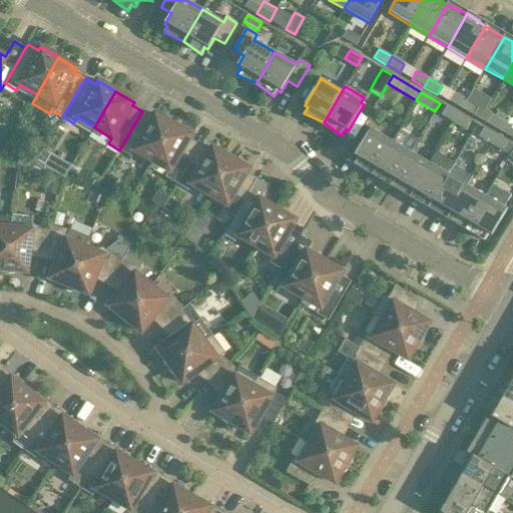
[(454,93),(449,101),(462,108),(466,100),(454,93)]
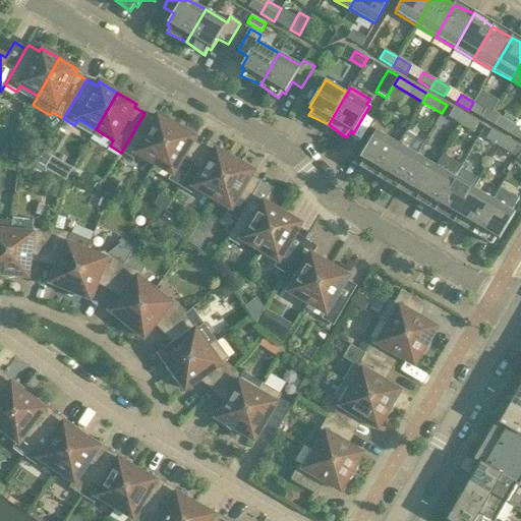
[(473,102),(469,110),(481,118),(486,110),(473,102)]
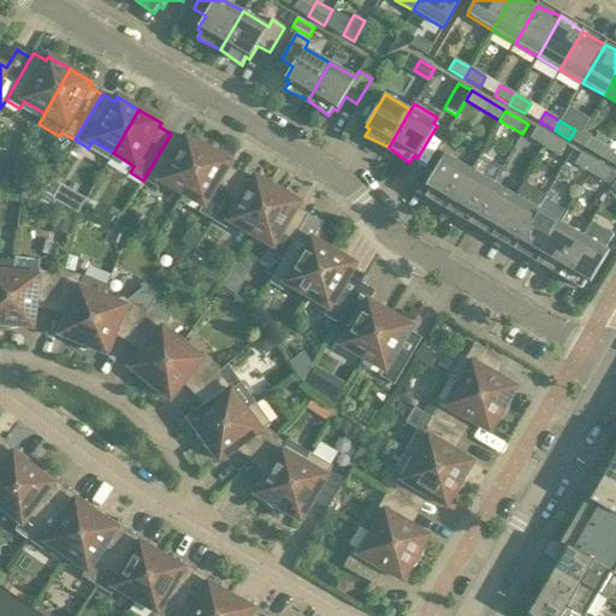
[(551,137),(535,128),(529,138),(545,147),(551,137)]
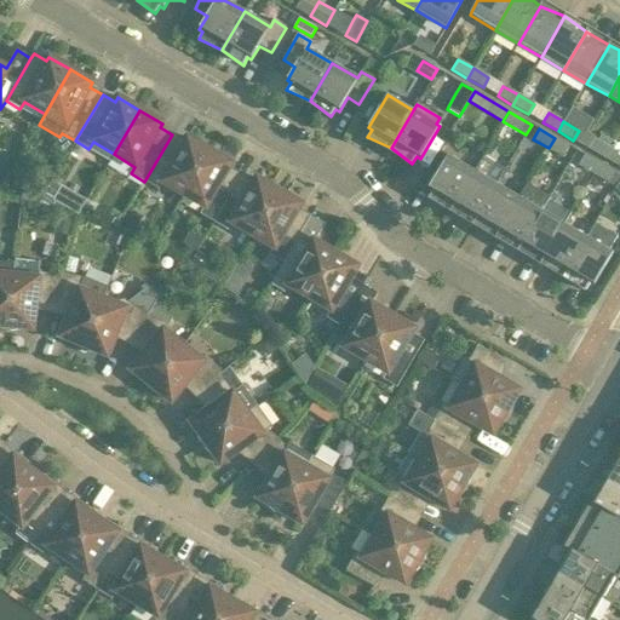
[(184,142),(172,135),(144,182),(159,190),(162,183),(183,195),(210,150),(188,138),(184,142)]
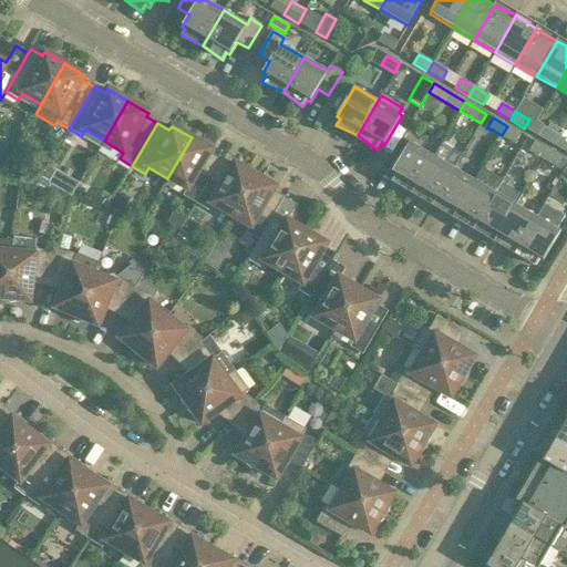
[(521,134),(507,126),(502,135),(515,143),(521,134)]
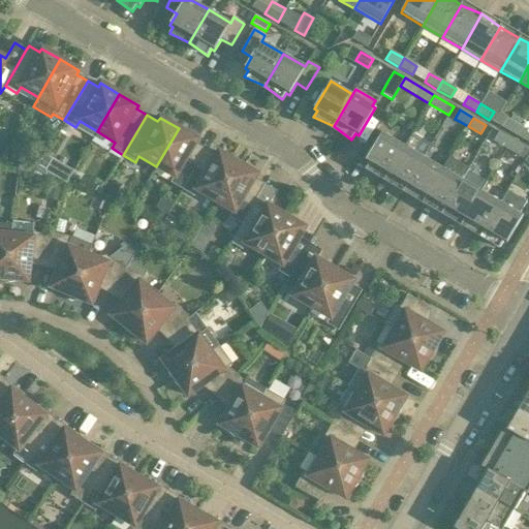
[(515,134),(520,126),(506,119),(501,127),(515,134)]
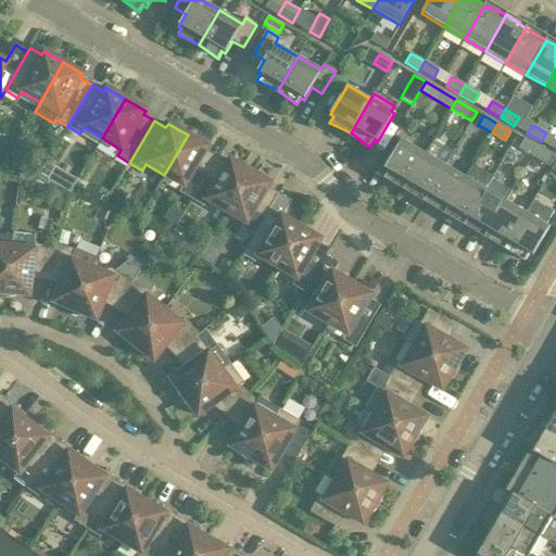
[(555,146),(555,138),(546,133),(541,141),(554,150),(555,146)]
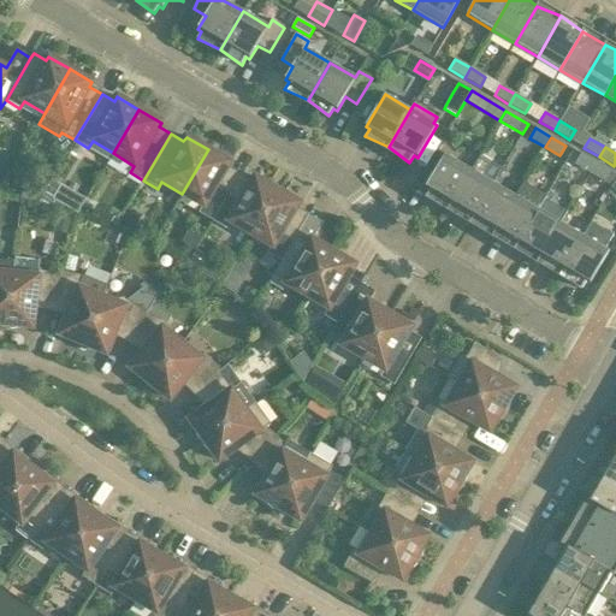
[(224,201),(240,175),(227,167),(230,163),(208,149),(182,194),(205,207),(200,213),(213,220),(224,201)]
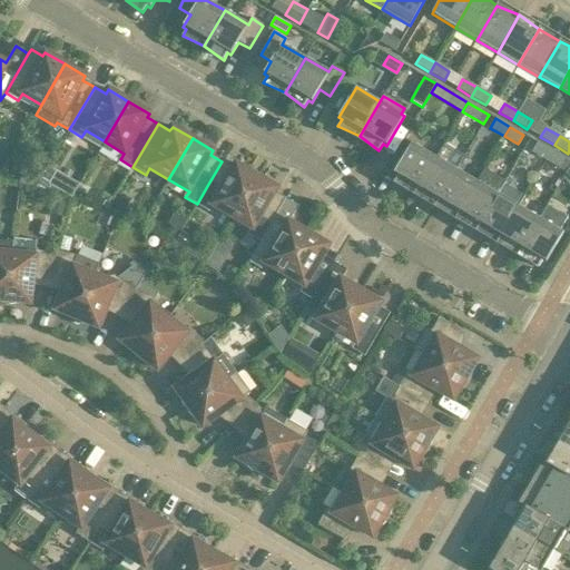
[(532,151),(546,160),(551,150),(537,143),(532,151)]
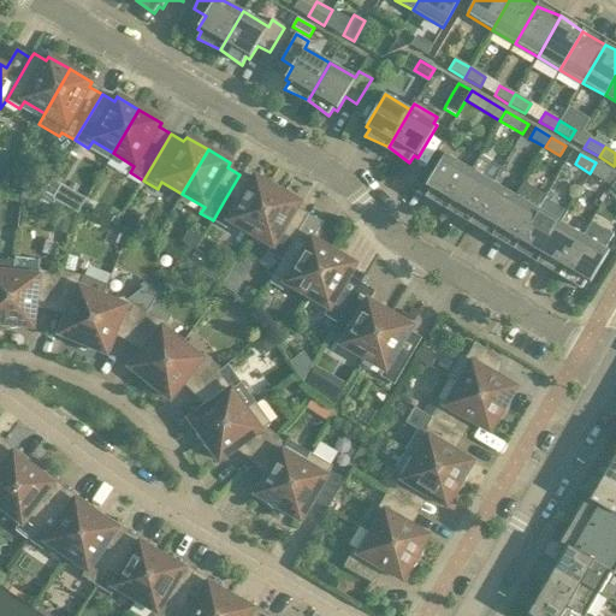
[(448,211),(471,170),(445,155),(426,188),(430,190),(425,197),(448,211)]
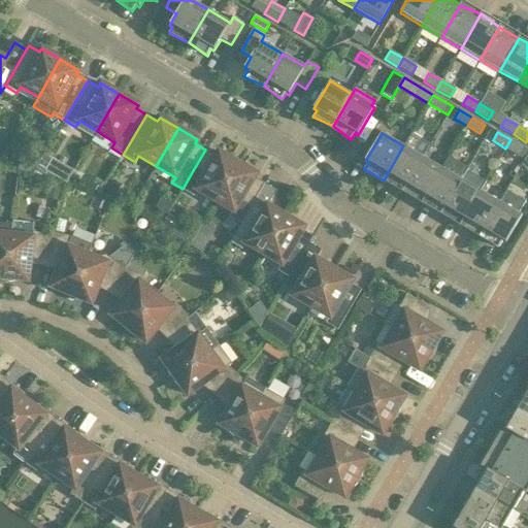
[(523,147),(510,139),(505,149),(519,156),(523,147)]
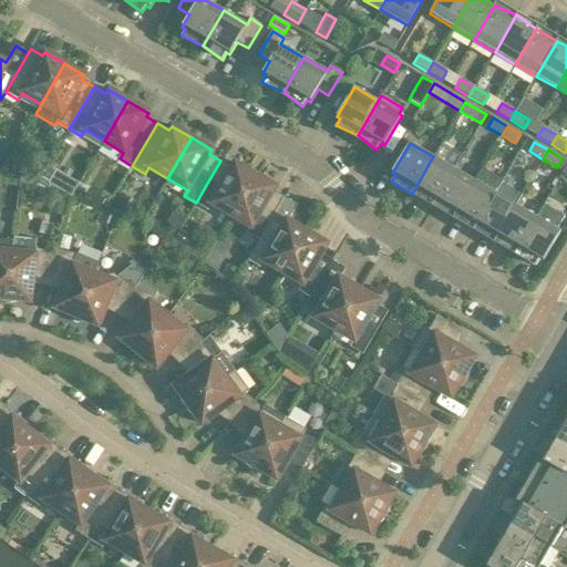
[(455,169),(433,156),(412,194),(434,204),(435,204),(455,169)]
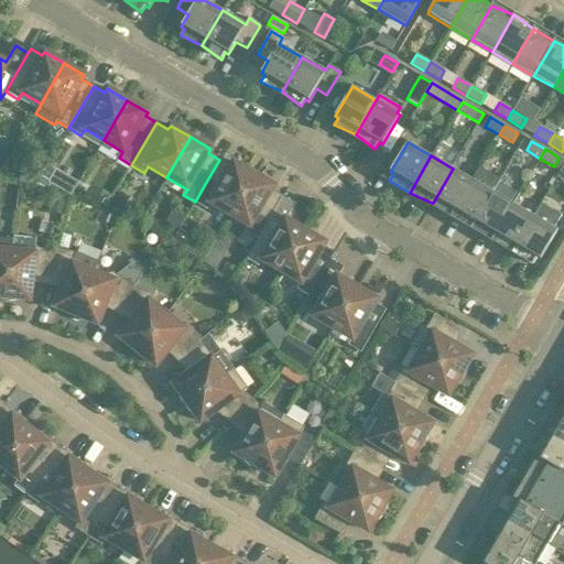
[(219,160),(205,184),(195,202),(207,209),(210,203),(230,215),(253,174),(234,162),(231,166),(219,160)]
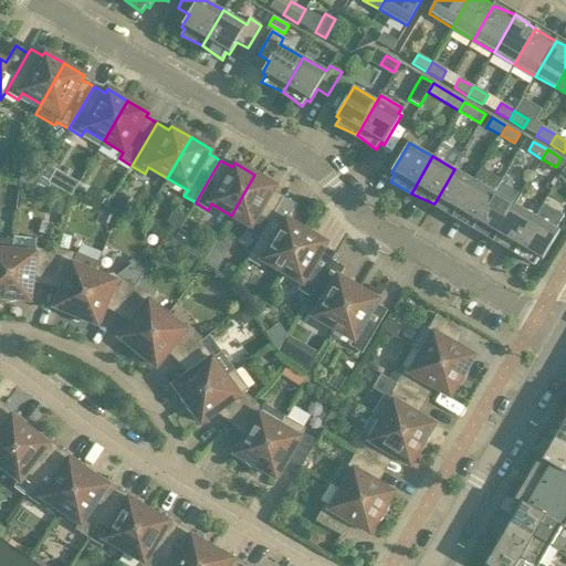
[(49,186),(56,171),(46,166),(35,187),(46,191),(49,186)]
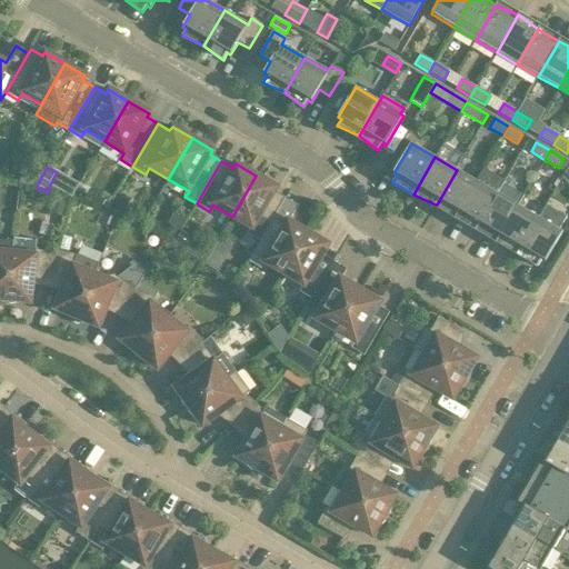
[(483,169),(476,181),(456,217),(476,230),(502,183),(505,181),(483,169)]
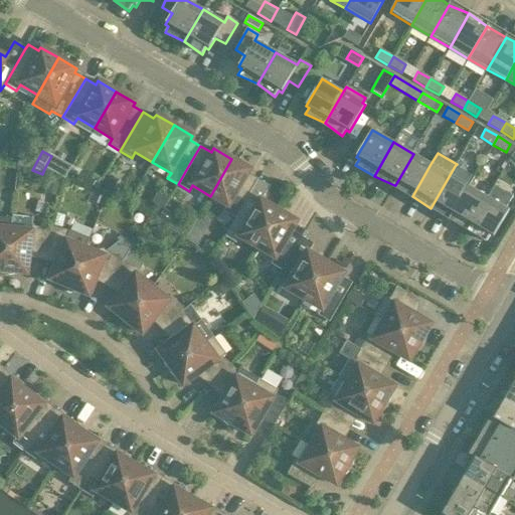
[(30,170),(34,159),(22,154),(16,167),(30,170)]
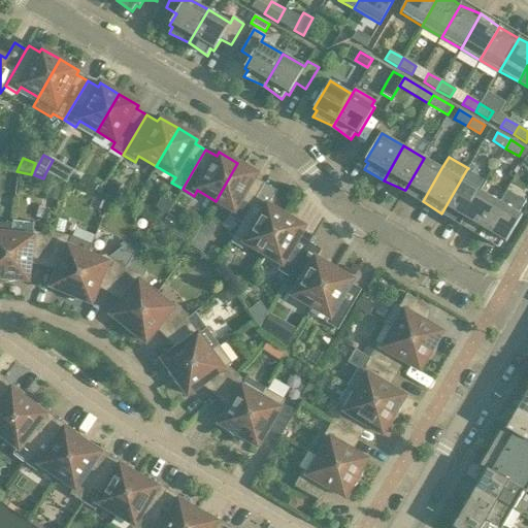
[(423,201),(441,168),(424,158),(405,190),(423,201)]
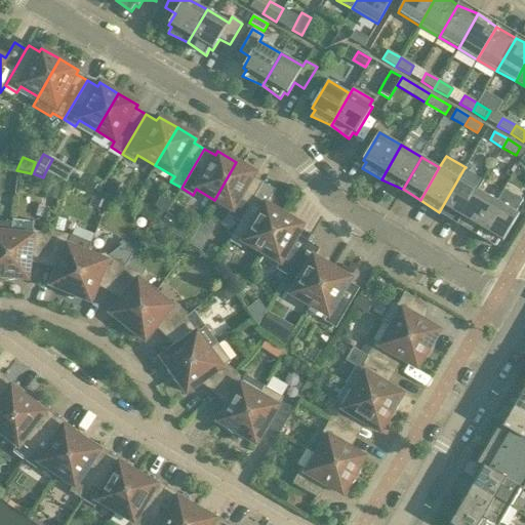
[(240,223),(250,206),(252,201),(264,183),(252,176),(254,173),(236,162),(214,200),(231,209),(228,215),(240,223)]
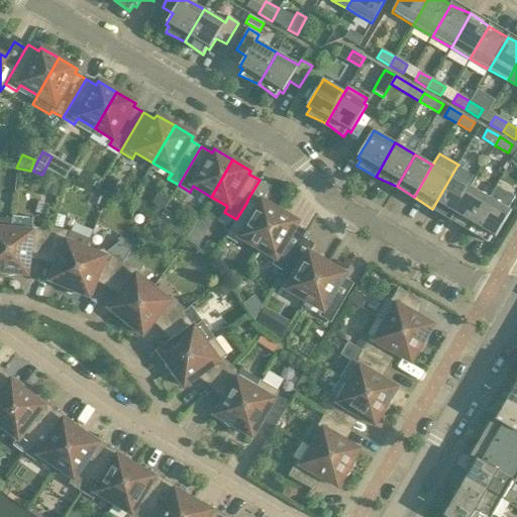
[(476,178),(456,167),(432,209),(450,220),(471,187),(476,178)]
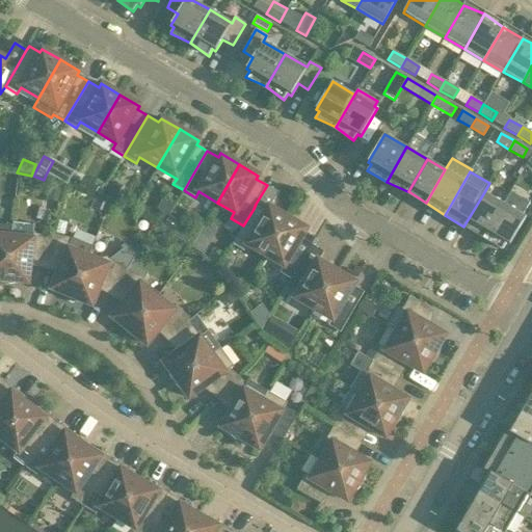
[(106,193),(115,197),(122,187),(113,182),(106,193)]
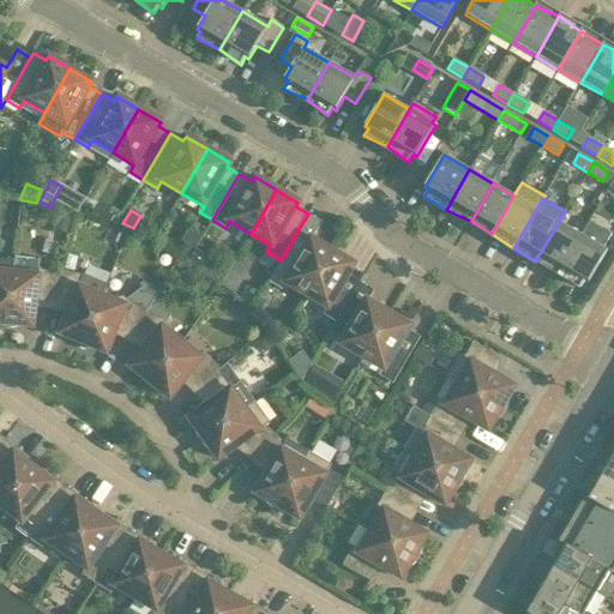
[(54,230),(68,234),(73,216),(59,212),(54,230)]
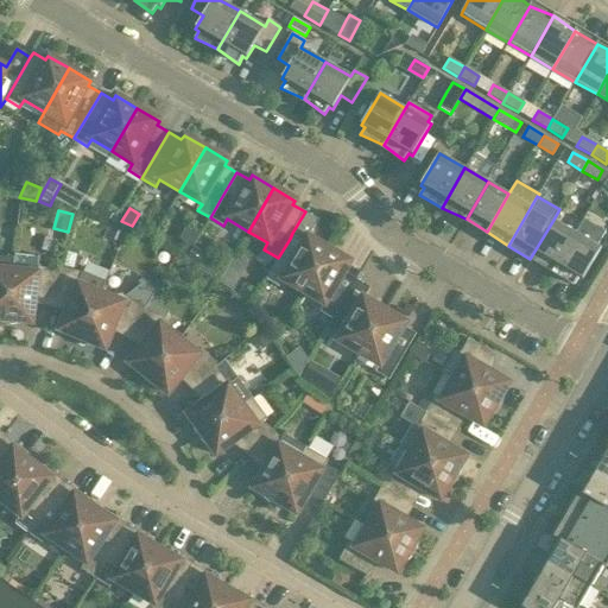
[(321,244),(306,236),(317,219),(305,211),(292,233),(290,239),(278,258),(265,279),(279,287),(283,280),(303,292),(327,253),(318,248),(321,244)]
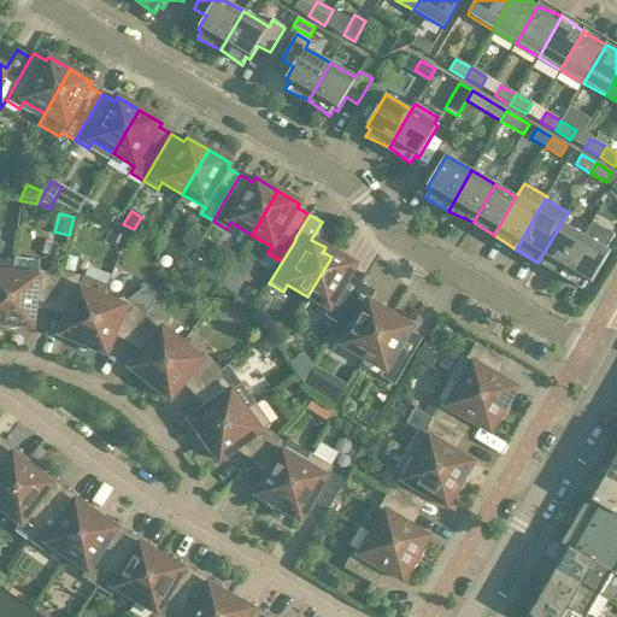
[(562,274),(583,236),(562,223),(538,263),(562,274)]
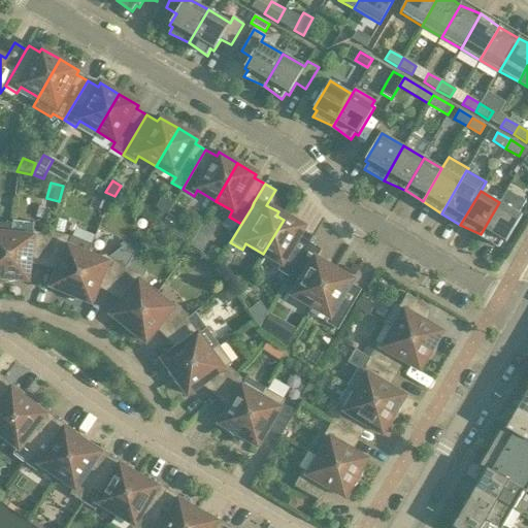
[(506,191),(499,202),(481,234),(498,248),(502,241),(505,243),(522,216),(519,213),(526,201),(506,191)]
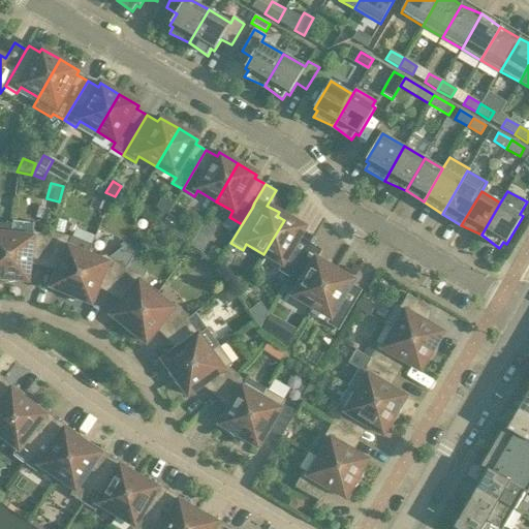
[(169,216),(161,227),(186,245),(194,232),(169,216)]
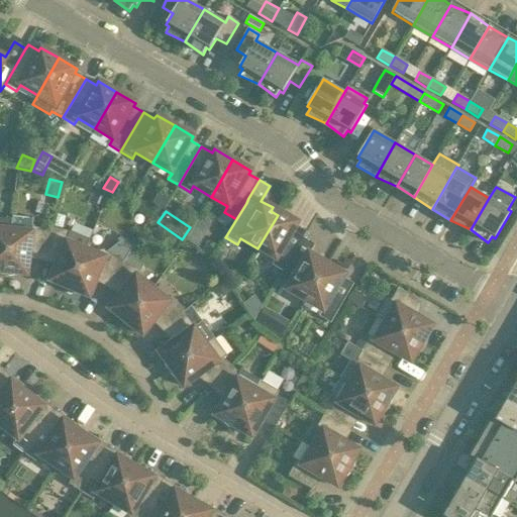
[(43,262),(56,266),(49,281),(55,283),(68,293),(86,249),(90,240),(70,232),(65,230),(68,215),(56,212),(50,231),(43,262)]
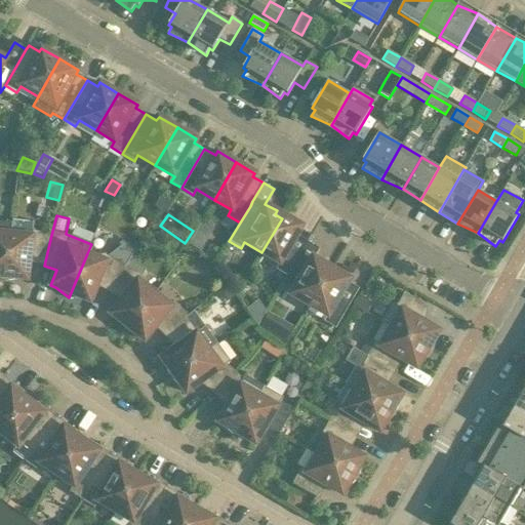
[(289,223),(282,218),(261,252),(279,263),(276,269),(287,276),(308,242),(311,236),(300,230),(303,226),(291,219),(289,223)]
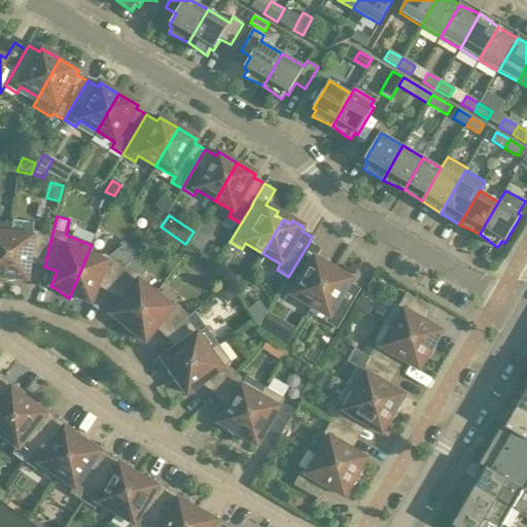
[(5,282),(23,280),(28,280),(30,261),(44,267),(51,236),(33,232),(34,222),(12,220),(12,224),(5,282)]
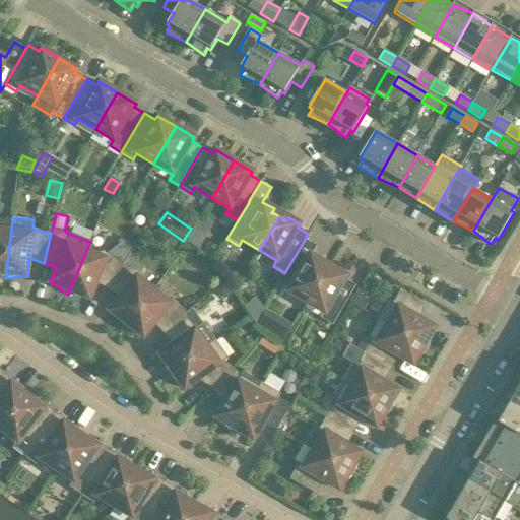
[(0,276),(5,278),(12,221),(0,219),(0,276)]
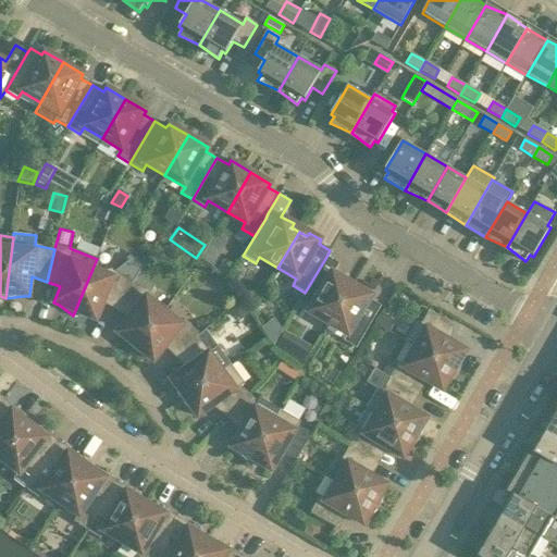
[(217,260),(203,254),(200,259),(213,267),(217,260)]
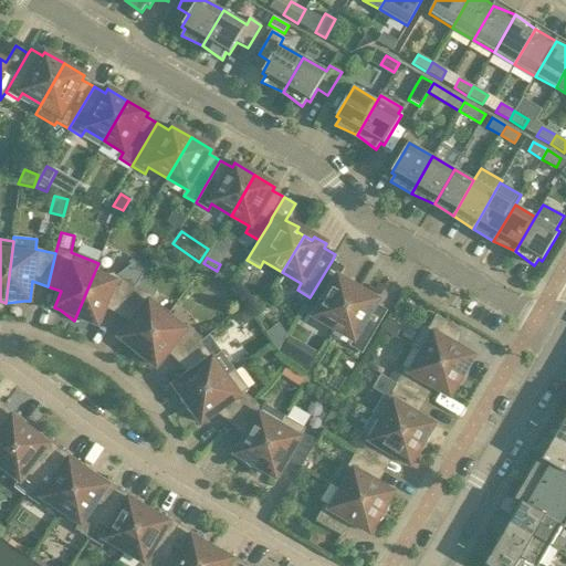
[(314,317),(334,329),(355,293),(347,287),(349,284),(338,278),(344,269),(332,261),(310,297),(304,306),(316,313),(314,317)]
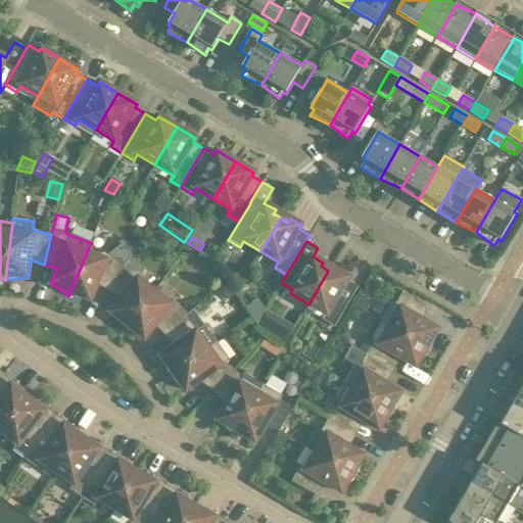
[(105,260),(87,252),(68,296),(85,298),(90,300),(97,285),(109,292),(131,255),(135,249),(124,242),(108,255),(107,256),(105,260)]
